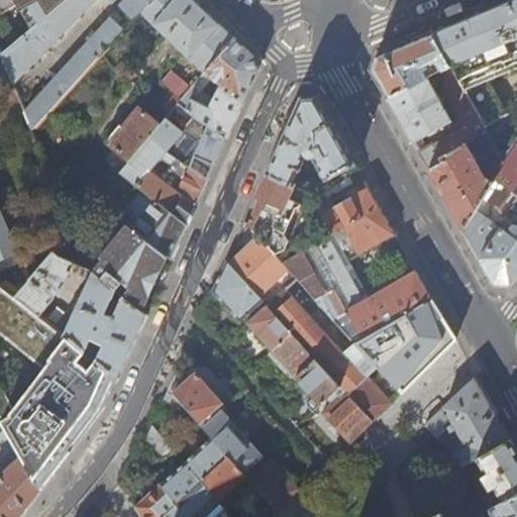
[(0,0),(0,15),(16,7),(30,31),(47,16),(63,4),(67,0),(0,0)]
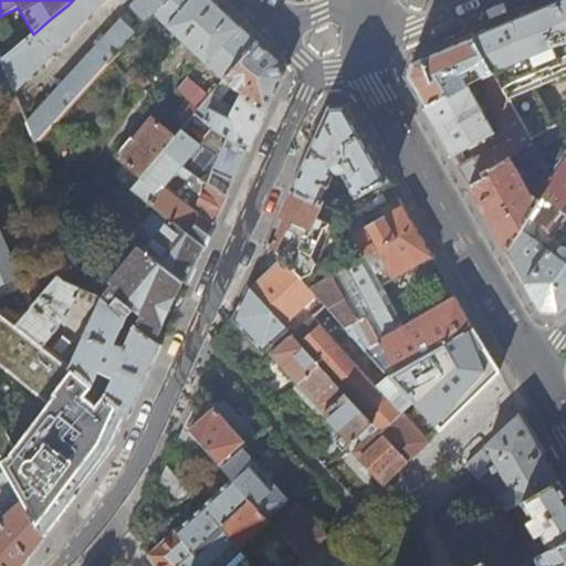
[(101,0),(73,0),(69,4),(52,18),(33,34),(1,60),(12,86),(101,0)]
